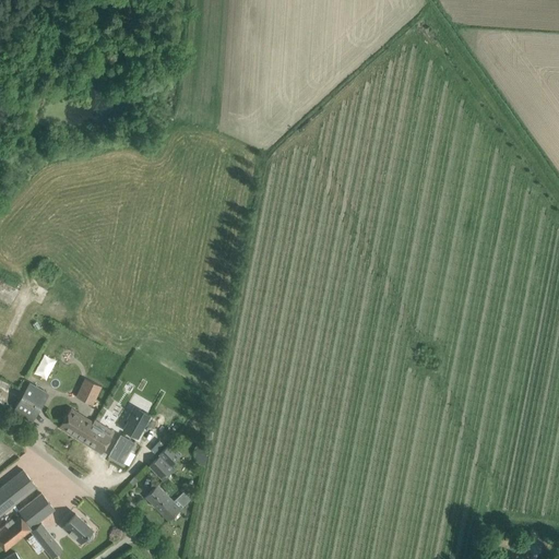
[(95,399),(99,389),(100,385),(85,378),(76,396),(92,404),(93,403),(97,405),(99,400),(95,399)]
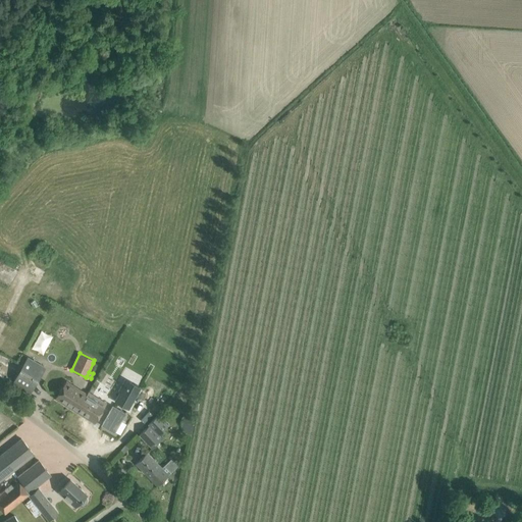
[(28,357),(12,383),(29,393),(44,366),(28,357)]
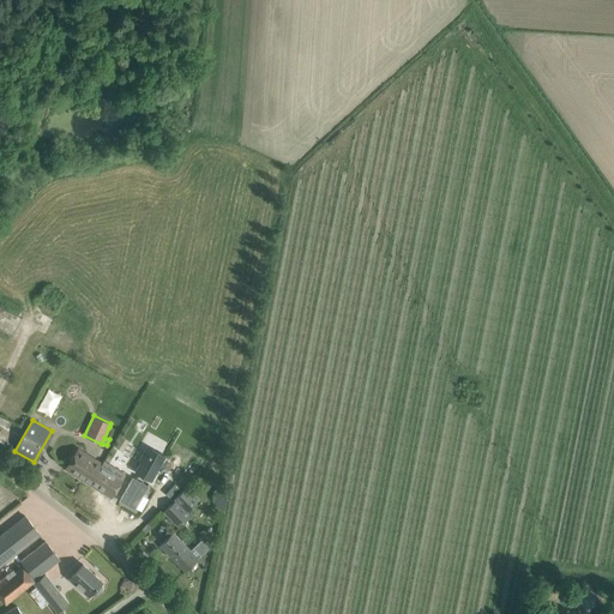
[(65,468),(90,485),(101,465),(77,450),(65,468)]
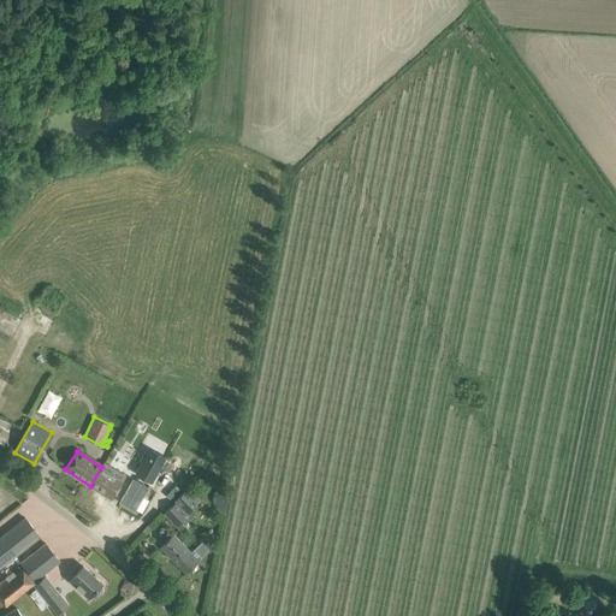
[(143,462),(136,474),(152,483),(165,458),(154,452),(147,465),(143,462)]
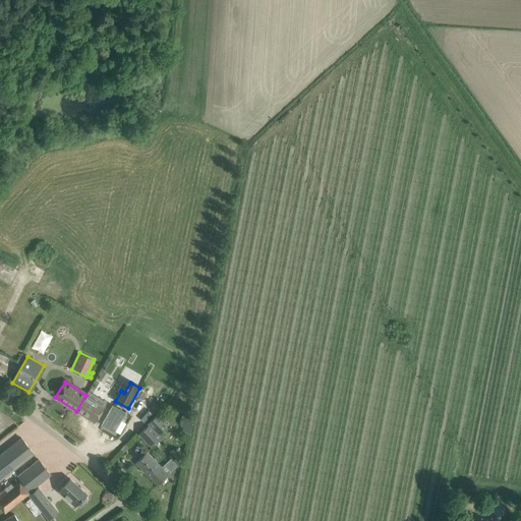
[(90,398),(85,395),(76,411),(95,422),(105,404),(92,396),(90,398)]
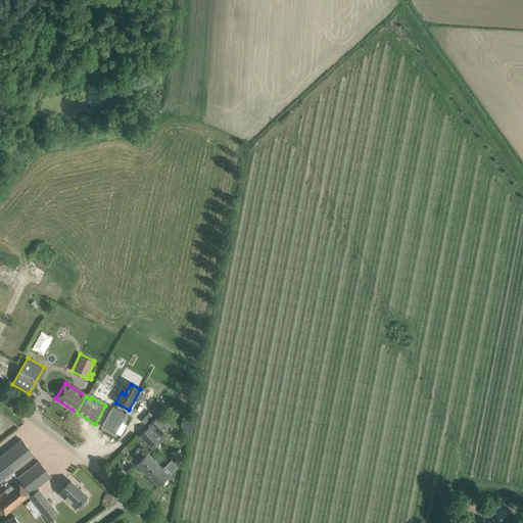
[(127,424),(122,421),(126,414),(113,407),(102,425),(114,433),(115,432),(121,435),(127,424)]
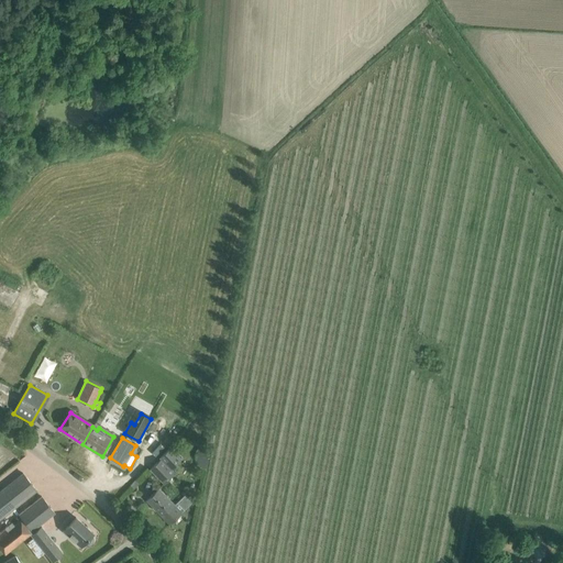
[(163,456),(150,468),(164,483),(175,472),(172,468),(181,457),(170,446),(162,455),(163,456)]
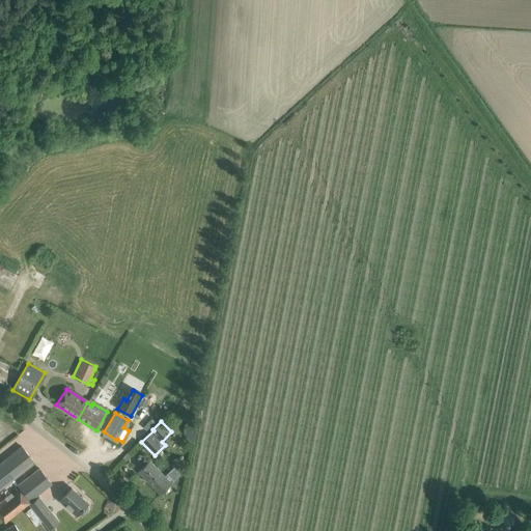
[(22,446),(0,463),(0,488),(34,462),(22,446)]
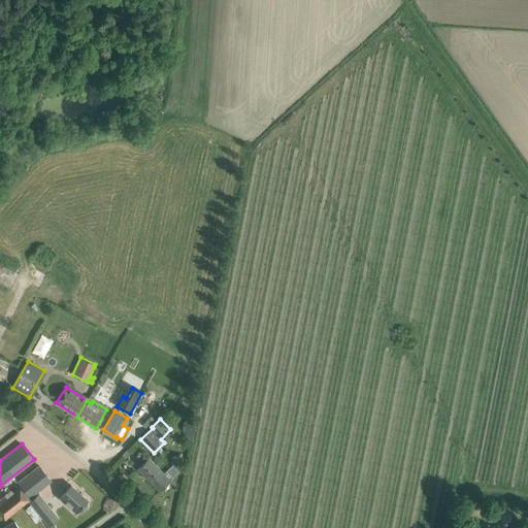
[(160,490),(167,483),(178,471),(172,464),(163,473),(149,458),(138,468),(160,490)]
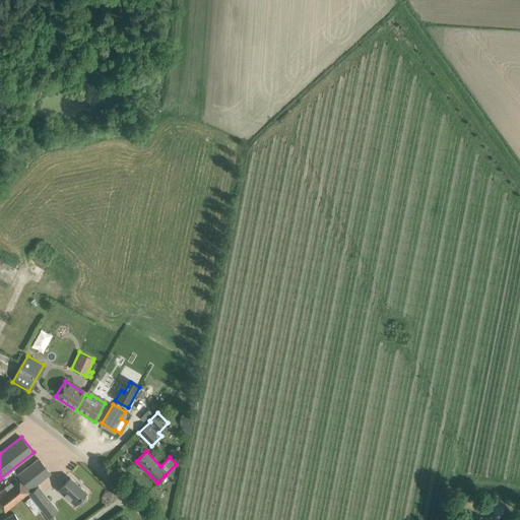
[(29,490),(43,479),(51,473),(39,458),(17,474),(29,490)]
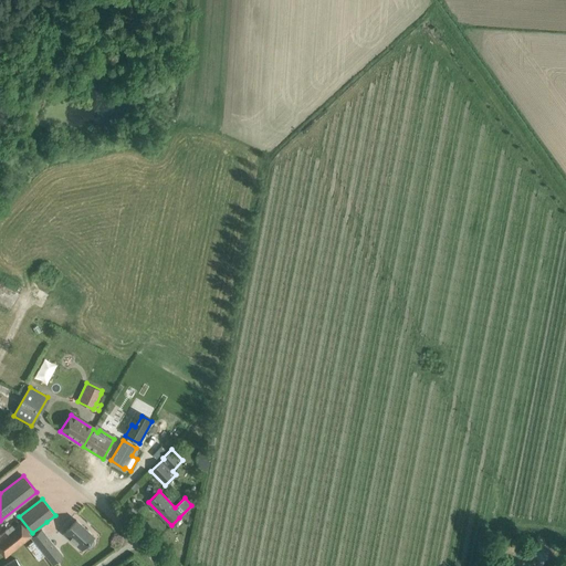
[(93,537),(94,535),(76,520),(64,533),(82,549),(85,545),(86,546),(87,546),(88,546),(90,546),(91,546),(92,545),(93,545),(93,544),(94,543),(94,542),(94,541),(94,540),(94,538),(93,538),(93,537)]
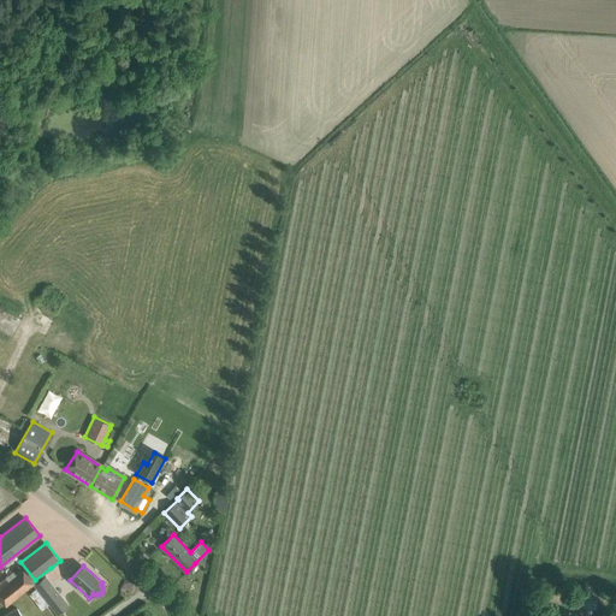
[(0,586),(0,598),(6,606),(35,582),(23,568),(0,586)]
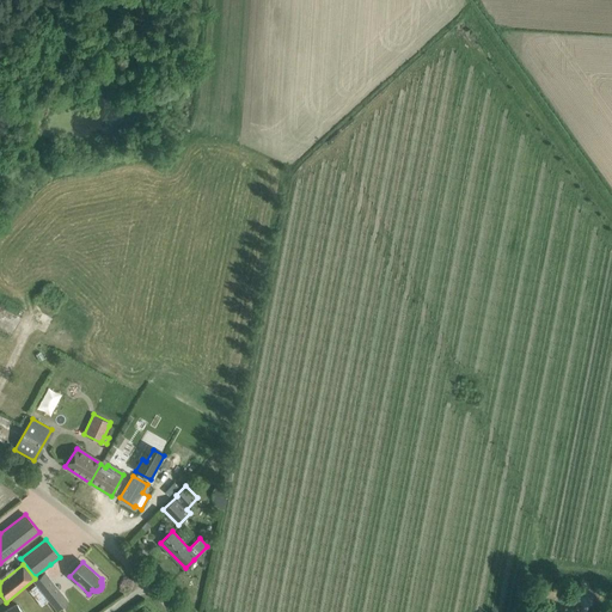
[(35,581),(49,600),(60,591),(46,573),(35,581)]
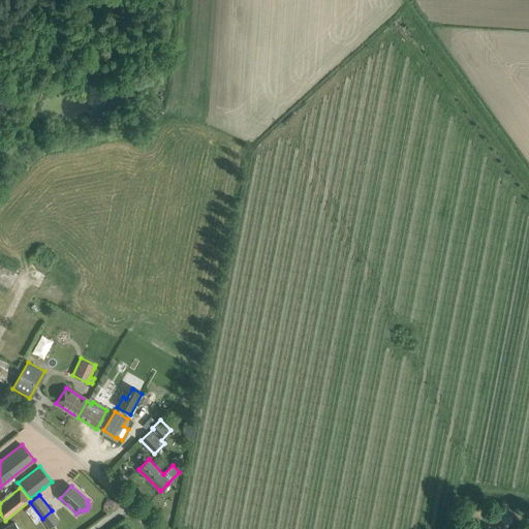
[(41,520),(31,505),(25,510),(36,524),(41,520)]
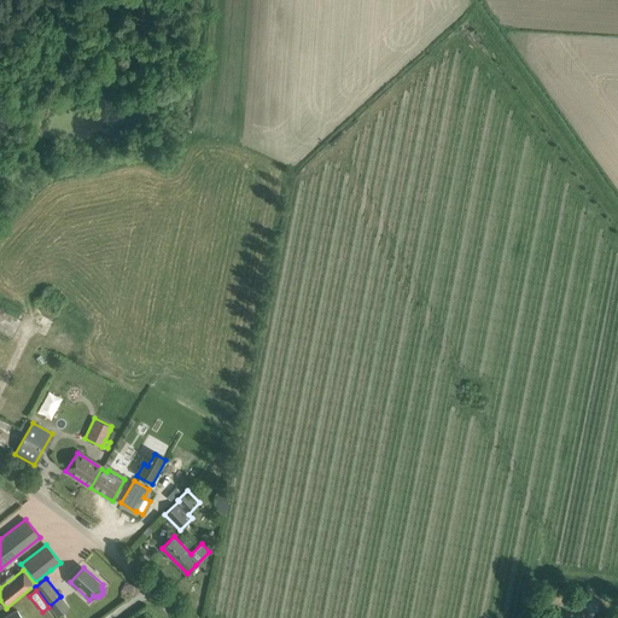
[(584,617),(586,600),(548,598),(547,617),(584,617)]
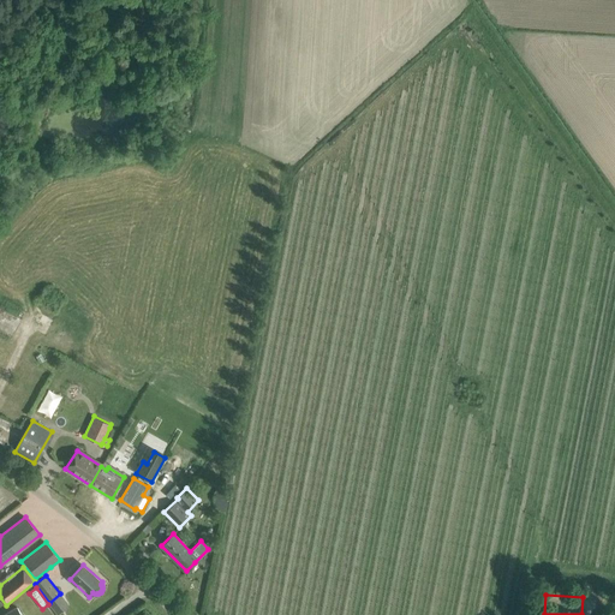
All buildings are outlined.
